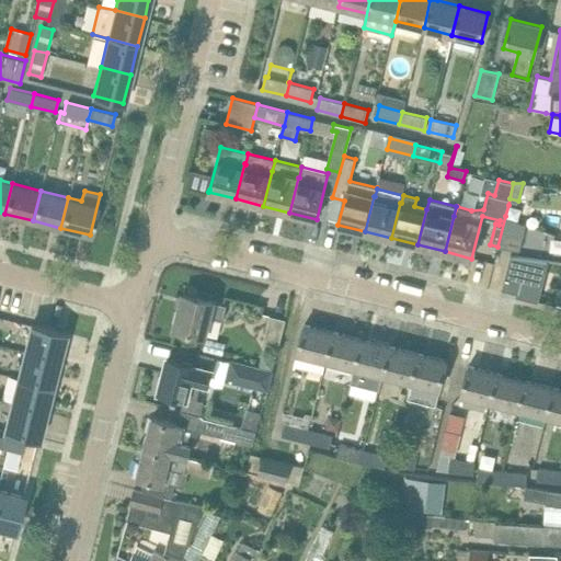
[(514,219),(505,216),(497,247),(519,250),(522,241),(533,243),(537,227),(530,225),(514,220),(514,219)]
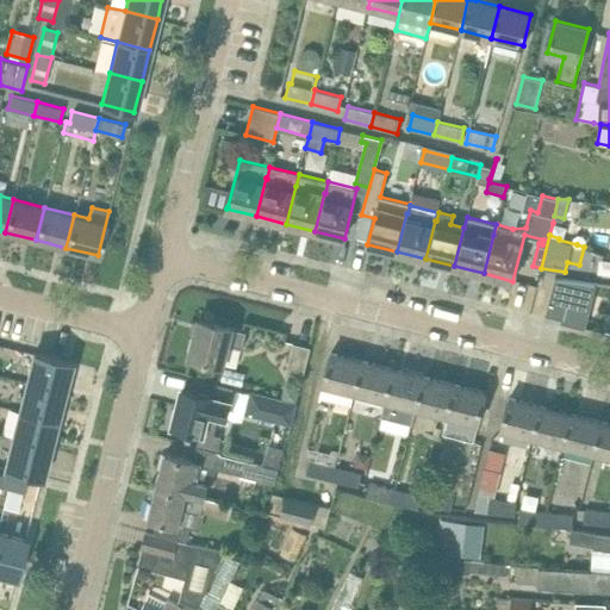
[(554,278),(546,315),(561,319),(560,322),(561,322),(578,327),(585,328),(596,284),(554,278)]
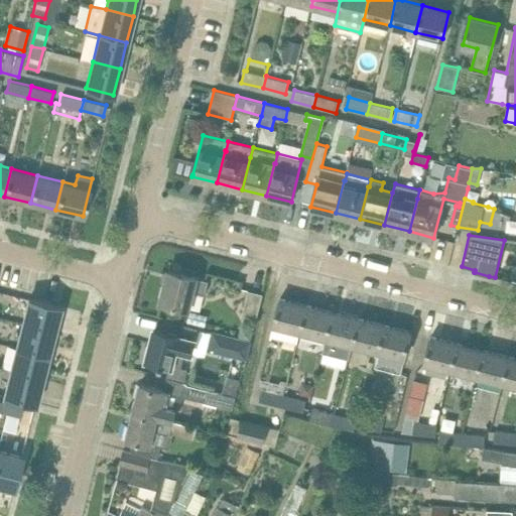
[(160,301),(180,306),(187,308),(191,291),(205,295),(209,280),(197,277),(168,270),(160,301)]
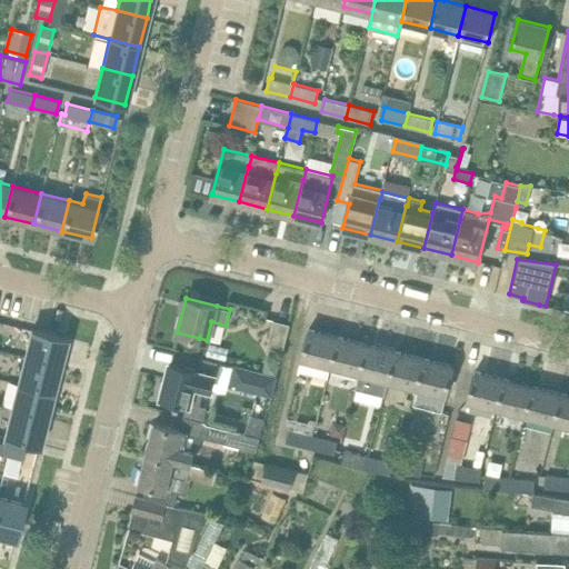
[(267,347),(282,351),(289,323),(273,319),(267,347)]
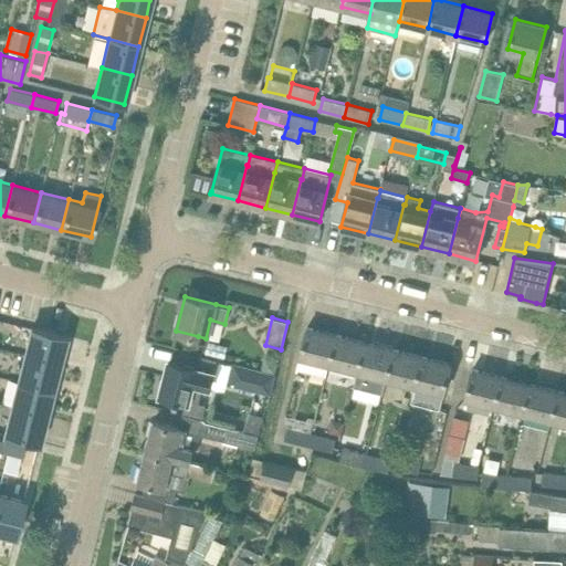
[(65,336),(31,327),(24,354),(59,363),(65,336)]
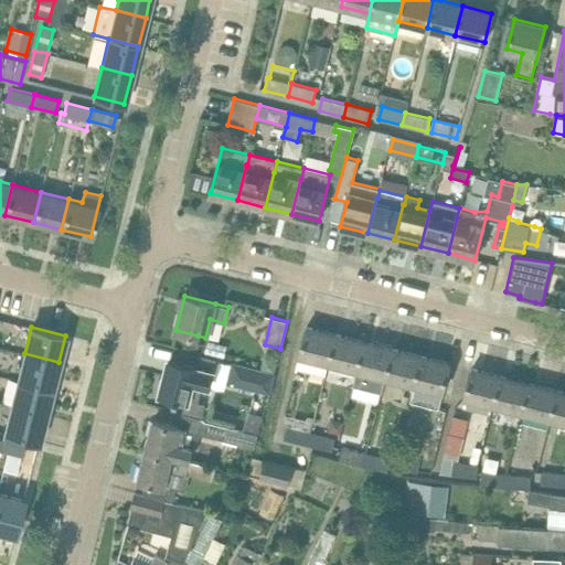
[(299,355),(320,361),(328,363),(336,333),(307,327),(299,355)]
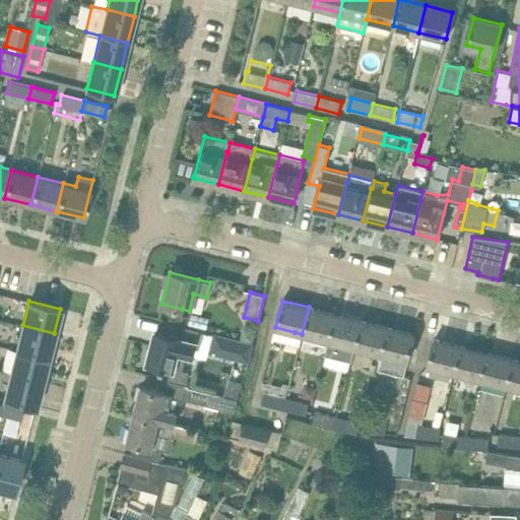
[(335,314),(309,307),(302,334),(328,340),(324,354),(325,354),(335,314)]
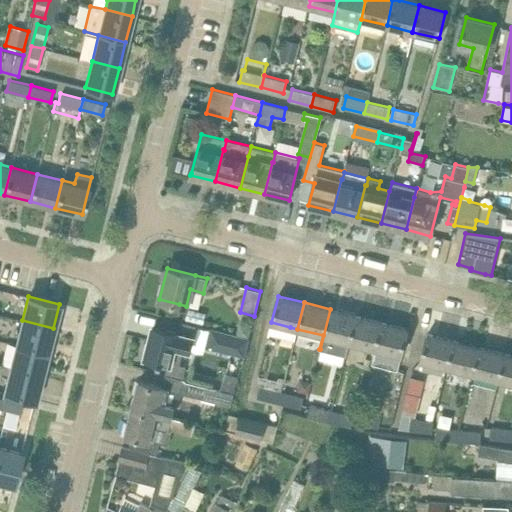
[(356,315),(330,309),(320,349),(345,355),(349,342),(356,315)]
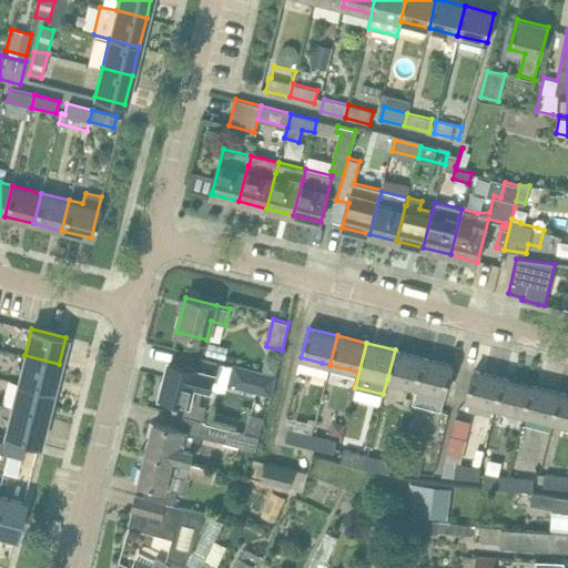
[(424,357),(395,350),(387,379),(416,387),(424,357)]
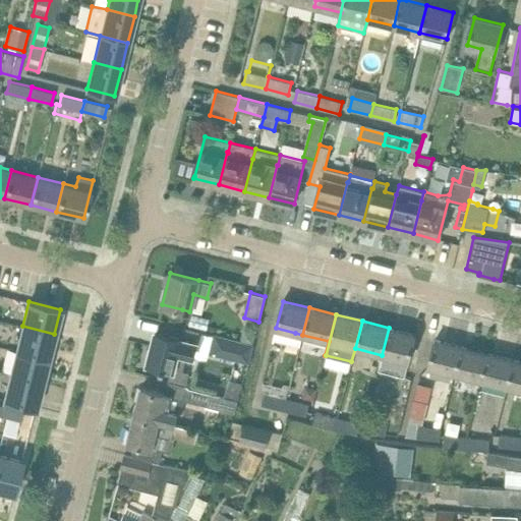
[(54,334),(22,326),(16,350),(48,358),(54,334)]
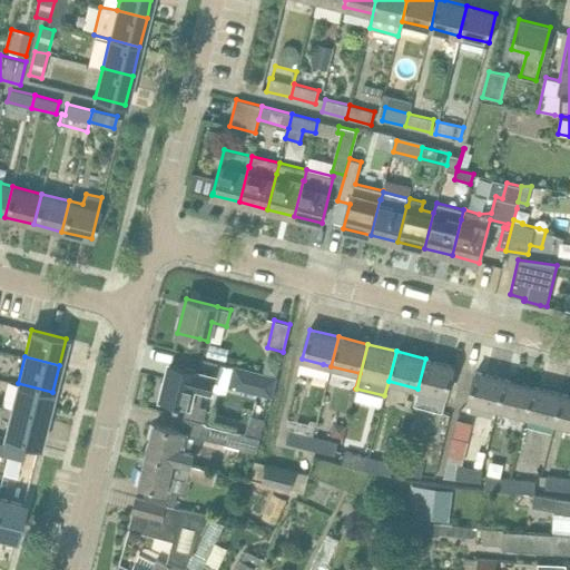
[(266,359),(263,372),(276,375),(279,362),(266,359)]
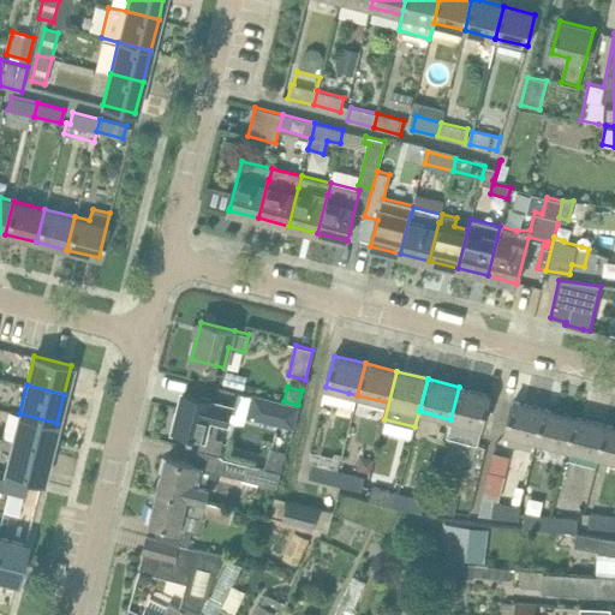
[(490,394),(459,387),(451,419),(482,427),(490,394)]
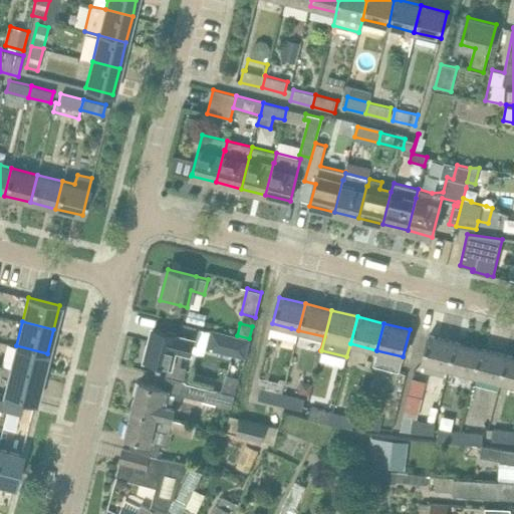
[(191,350),(194,337),(154,327),(146,358),(170,364),(167,375),(184,379),(187,367),(180,365),(184,348),(191,350)]
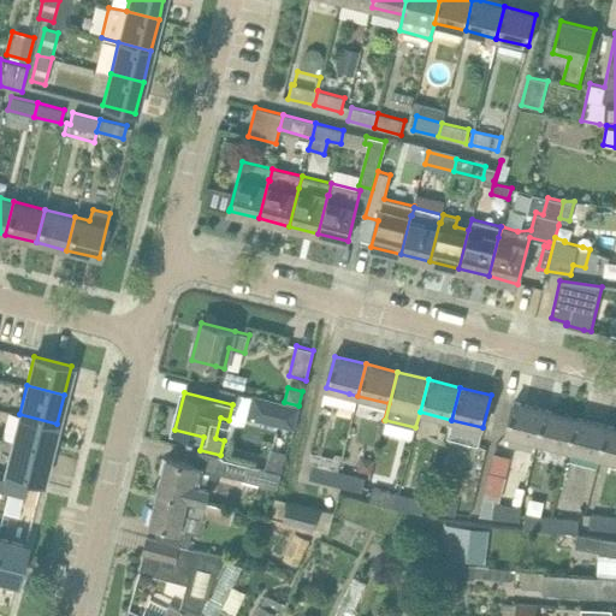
[(253,395),(248,415),(292,427),(298,406),(284,402),(253,395)]
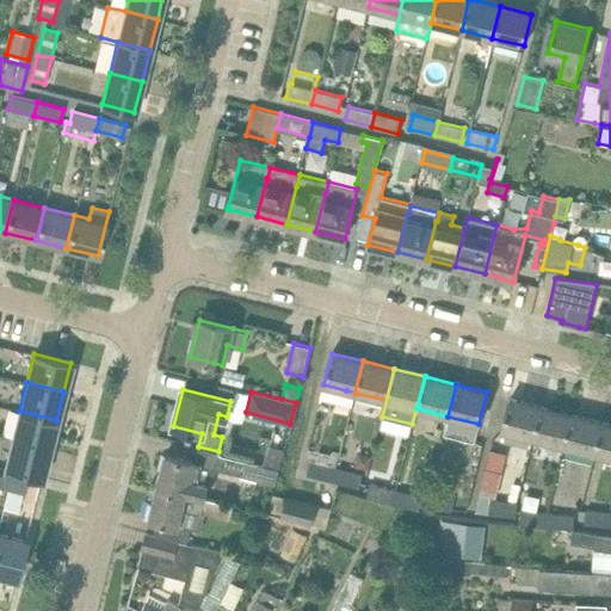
[(510,397),(504,420),(501,430),(532,438),(541,406),(510,397)]
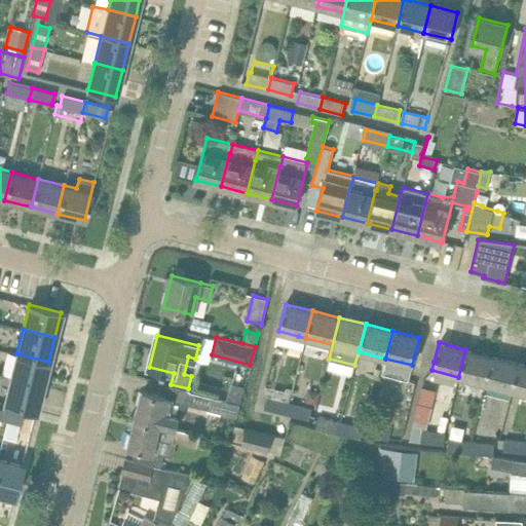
[(492,355),(465,349),(458,377),(485,384),(492,355)]
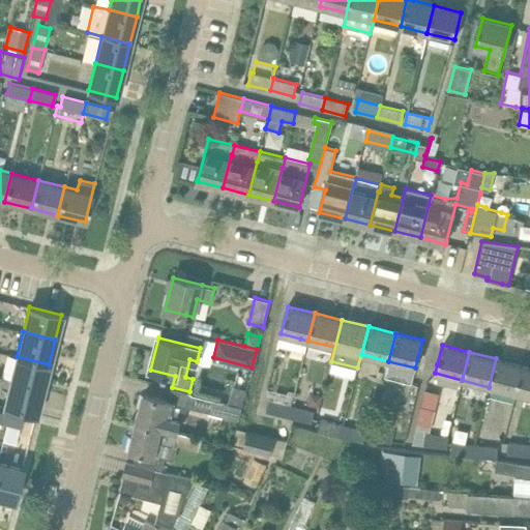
[(49,364),(17,356),(10,381),(42,389),(49,364)]
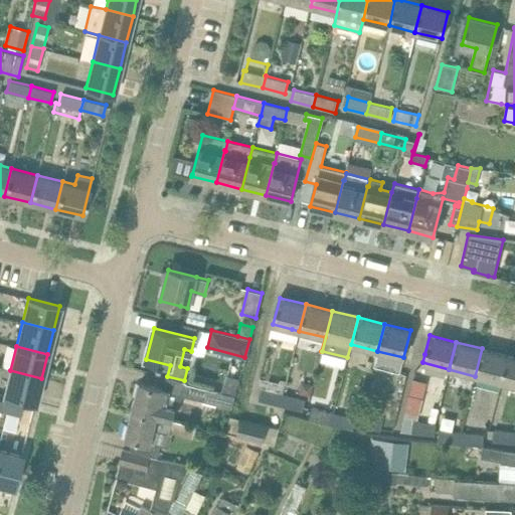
[(508,355),(482,348),(475,376),(501,382),(508,355)]
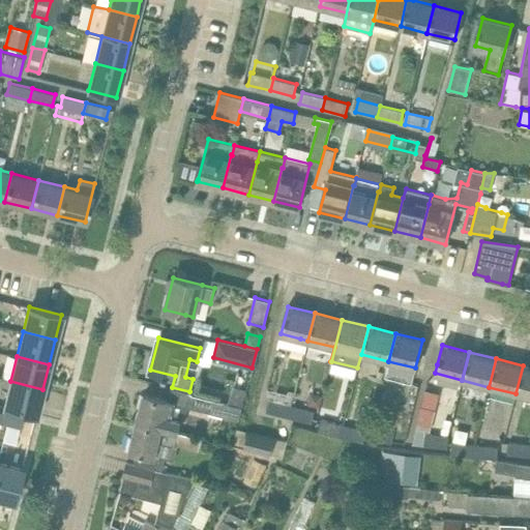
[(529,366),(523,365),(516,393),(529,396),(529,366)]
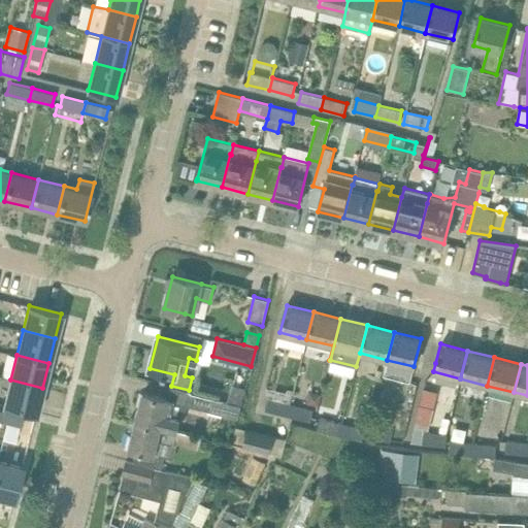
[(42,388),(10,380),(3,405),(36,414),(42,388)]
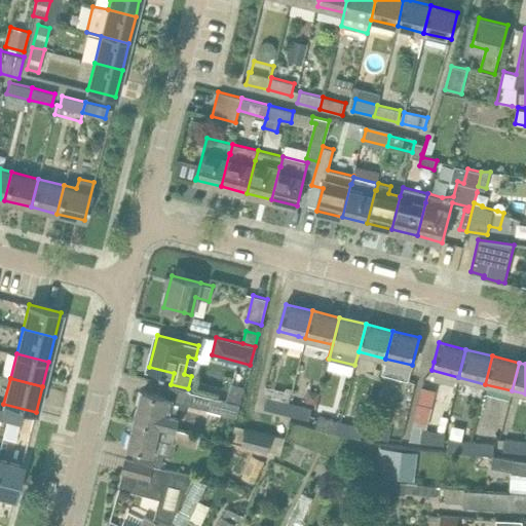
[(190,389),(188,388),(171,384),(170,385),(189,390),(187,402),(186,404),(209,409),(209,410),(236,417),(237,414),(236,414),(238,404),(220,399),(189,391),(190,389)]
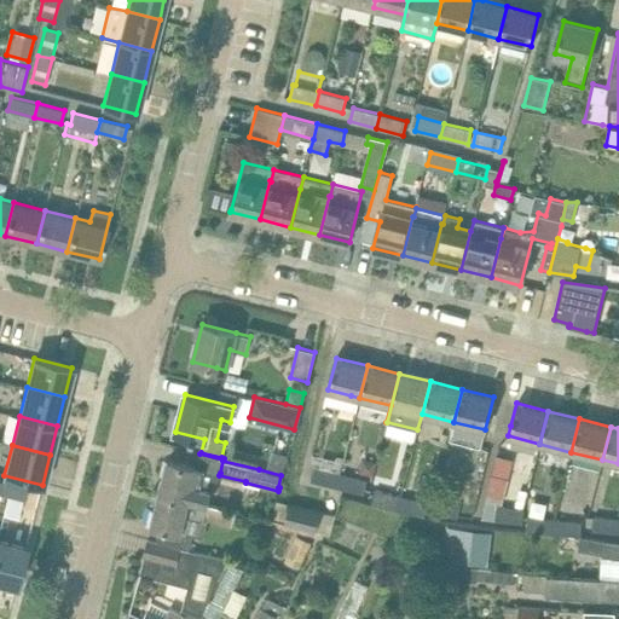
[(491,474),(481,518),(524,522),(525,508),(524,508),(505,507),(496,505),(497,502),(502,503),(508,478),(513,460),(498,456),(495,474),(491,474)]
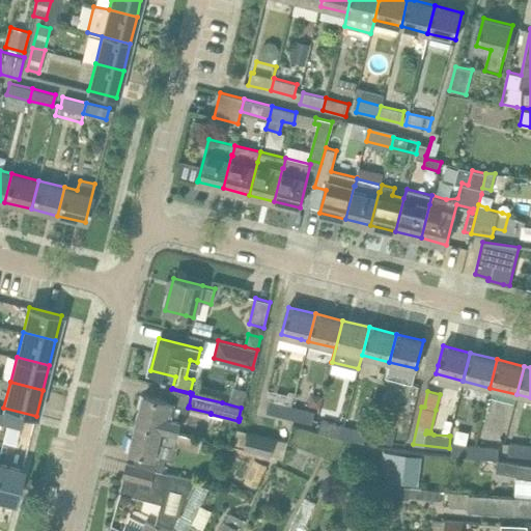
[(144,394),(137,422),(161,428),(177,432),(180,420),(185,421),(188,408),(189,406),(144,394)]
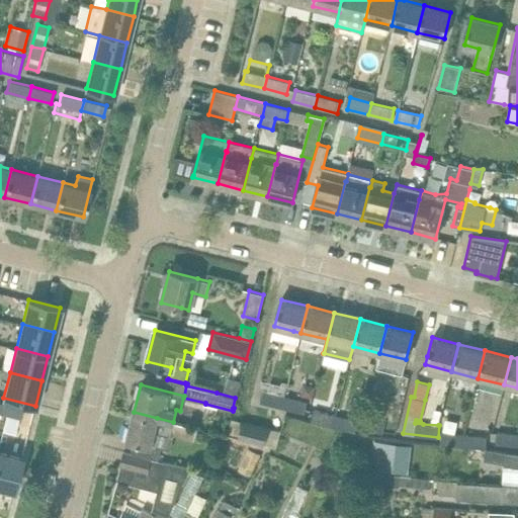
[(263,390),(260,402),(282,408),(285,396),(263,390)]
